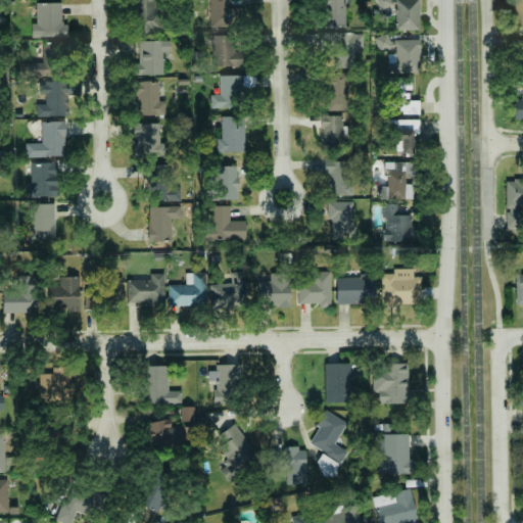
[(161,33),(159,0),(136,0),(137,34),(161,33)]
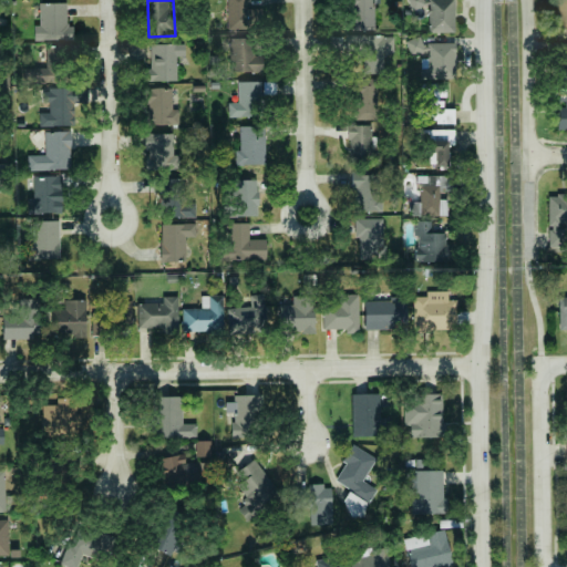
[(246,0),(227,0),(227,30),(261,29),(261,8),(247,9),(246,0)]
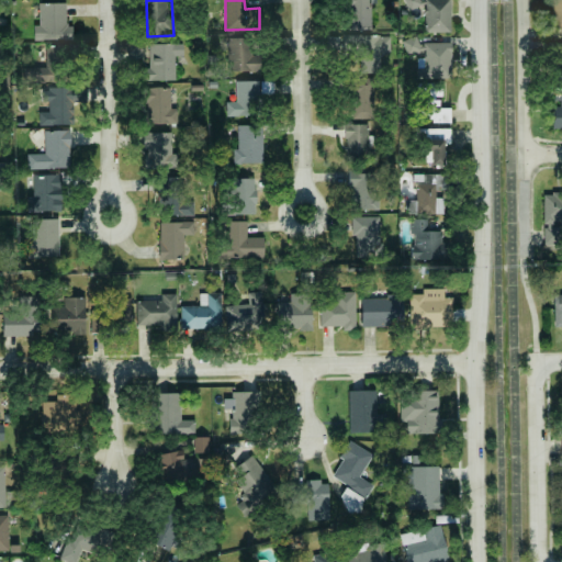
[(345,0),(345,30),(370,30),(371,2),(377,2),(375,0),(345,0)]
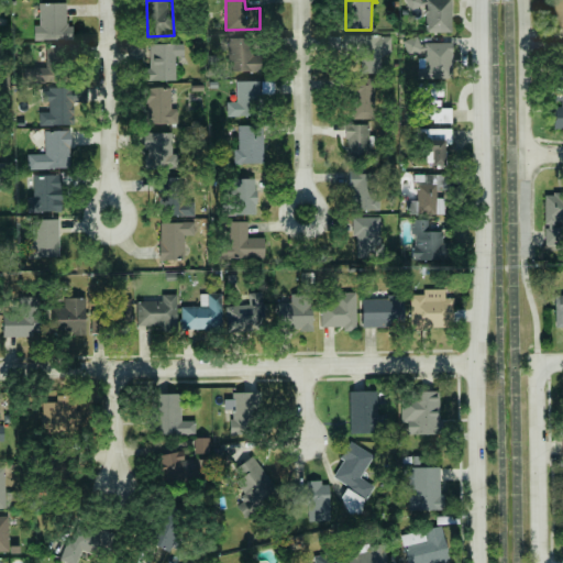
[(450,0),(406,0),(406,8),(424,8),(426,33),(451,32),(450,0)]
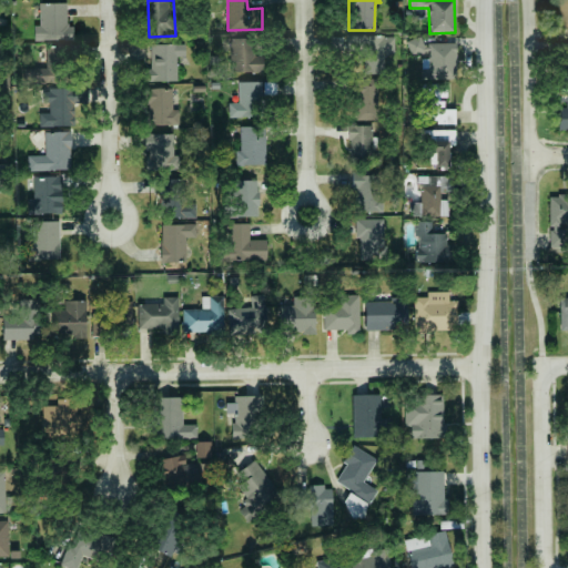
[(67,2),(39,3),(39,26),(33,26),(33,40),(73,40),(73,24),(67,26),(67,2)]
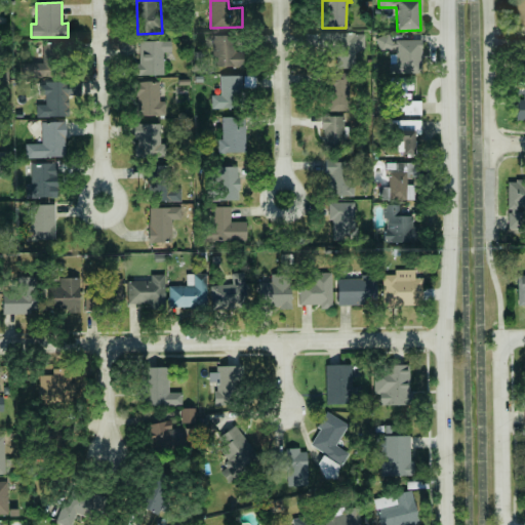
[(332,68),(355,68),(355,49),(364,49),(365,33),(320,33),(320,52),(333,52),(332,68)]
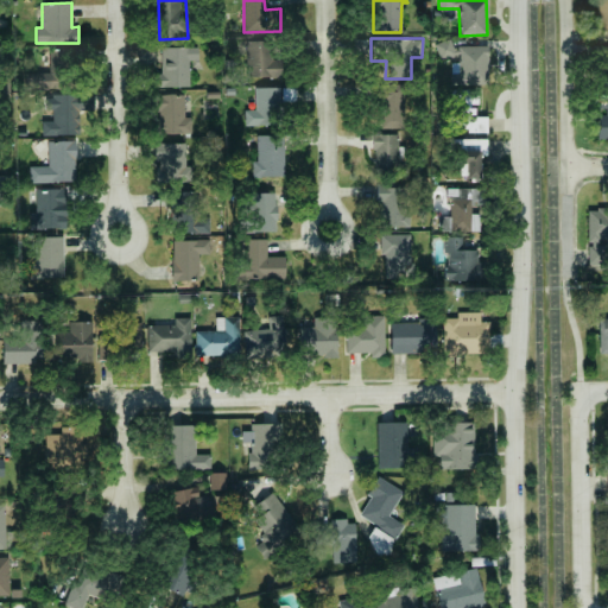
[(278,77),(278,40),(246,40),(247,78),(278,77)]
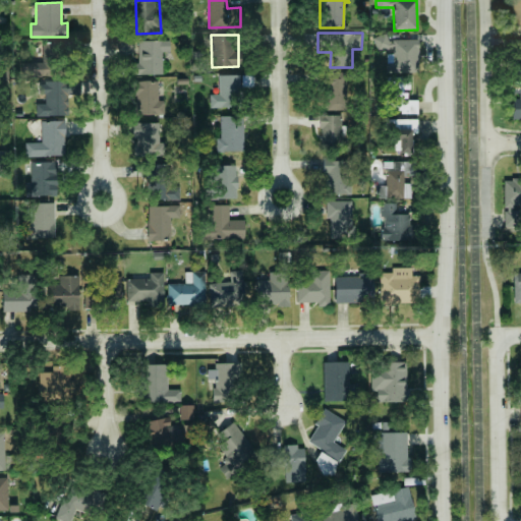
[(387,72),(418,71),(418,39),(387,40),(386,36),(374,36),(374,51),(387,51),(387,72)]
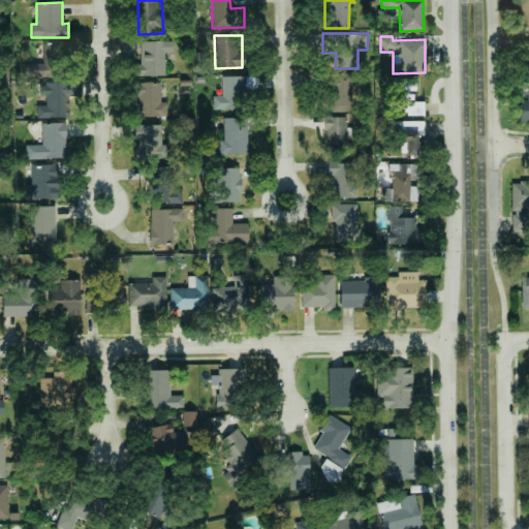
[(172,41),(139,41),(141,64),(133,64),(134,75),(165,74),(164,53),(172,53),(172,41)]
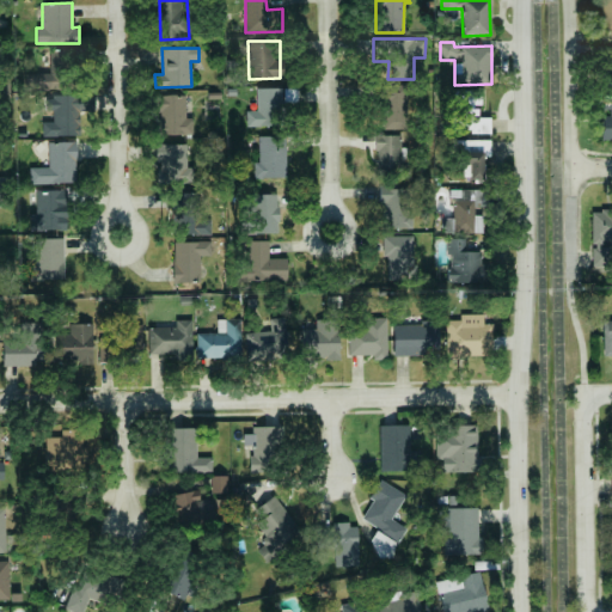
[(25,87),(74,89),(75,50),(49,50),(49,74),(26,73),(25,87)]
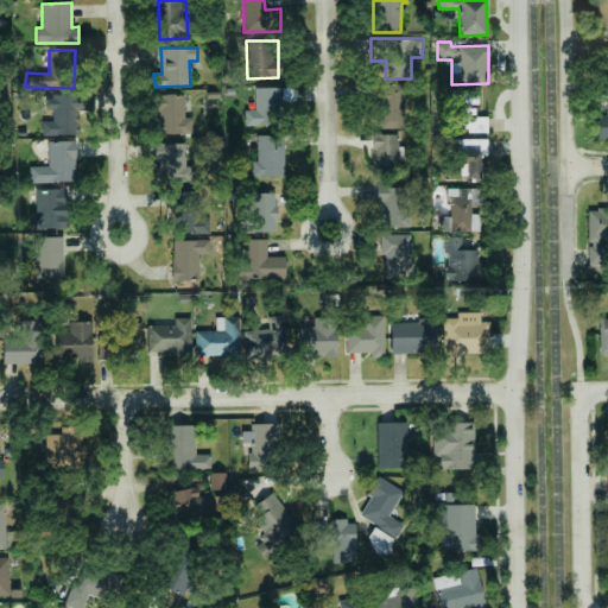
[(280,87),(254,88),(255,109),(244,109),(245,126),(280,125),(280,87)]
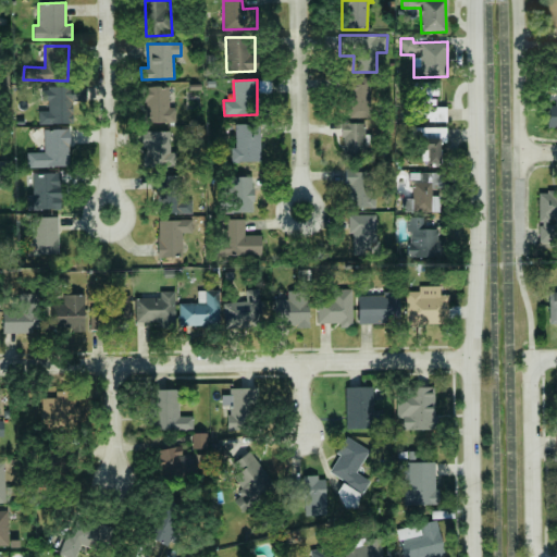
[(347,118),(370,118),(369,81),(346,81),(347,118)]
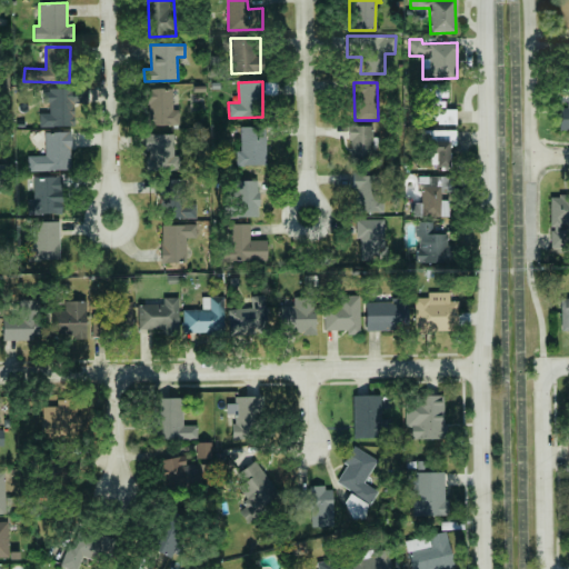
[(455,125),(456,109),(443,109),(443,98),(447,98),(447,88),(419,87),(418,120),(438,121),(438,123),(455,125)]
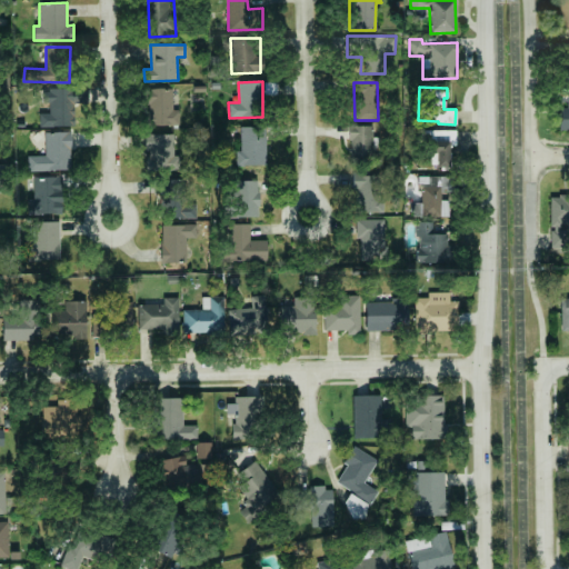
[(75,126),(73,103),(88,102),(87,88),(42,88),(42,102),(48,102),(49,112),(39,112),(39,127),(75,126)]
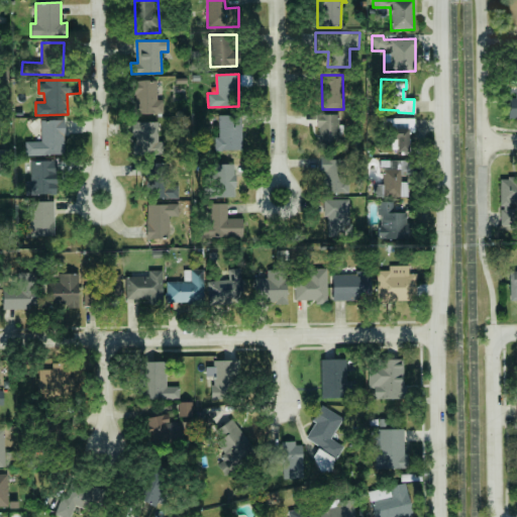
[(507,118),(516,117),(516,80),(513,81),(513,98),(507,98),(507,118)]
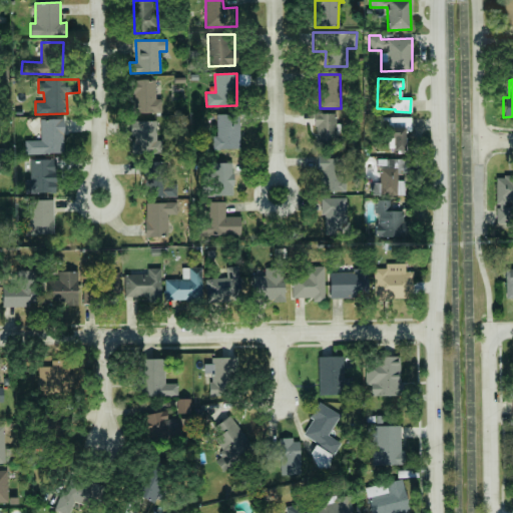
[(161,113),(160,98),(155,99),(154,80),(131,80),(132,114),(161,113)]
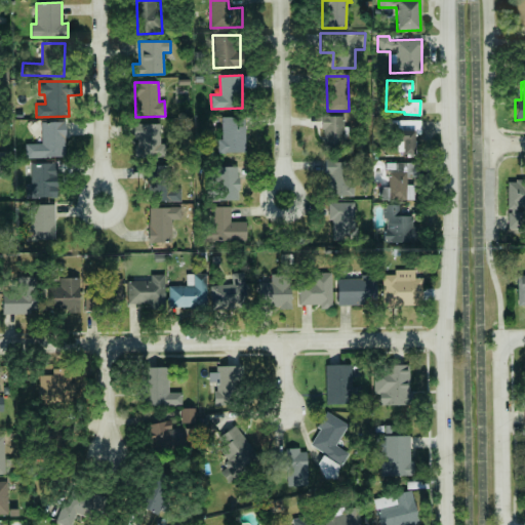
[(342,116),(322,116),(322,150),(344,149),(342,116)]
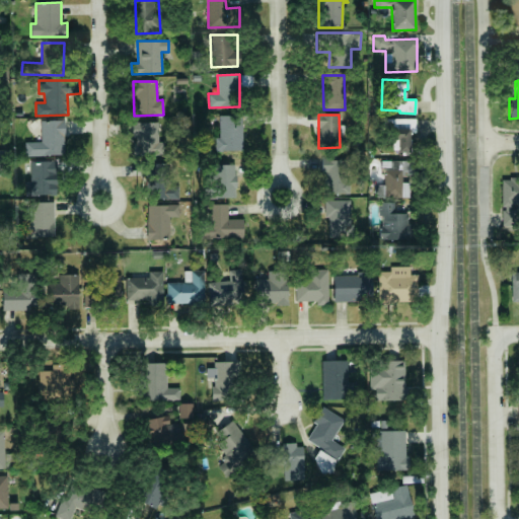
[(242,116),(217,116),(218,151),(243,150),(242,116)]
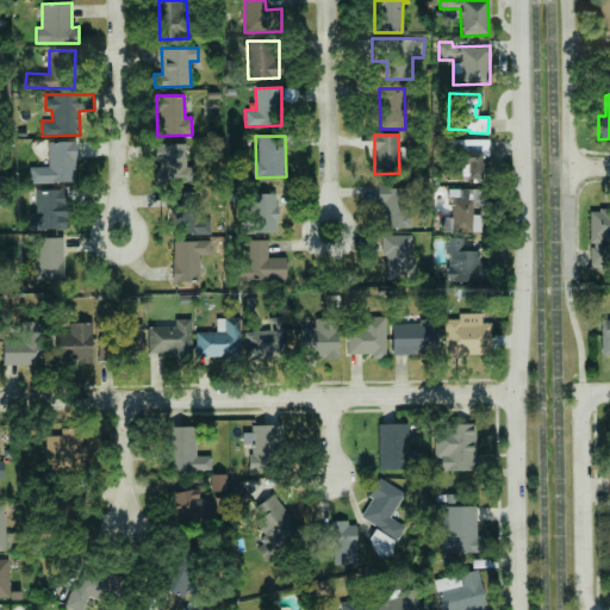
[(487,139),(454,139),(454,155),(460,155),(460,178),(483,178),(481,157),(487,157),(487,139)]
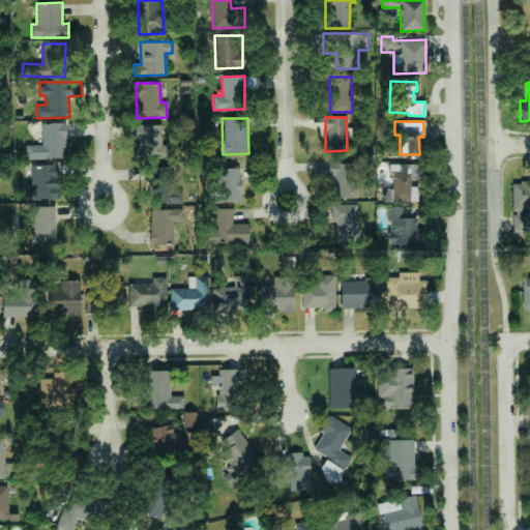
[(65,123),(41,123),(41,145),(25,145),(26,158),(65,158),(65,123)]
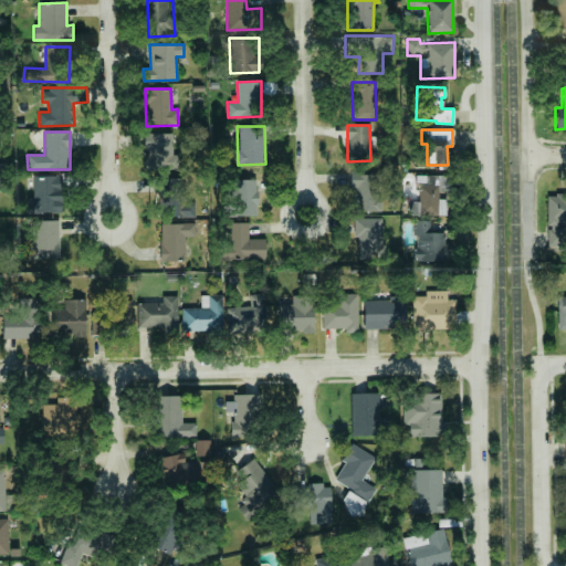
[(173,133),(145,134),(145,169),(177,169),(177,155),(173,155),(173,133)]
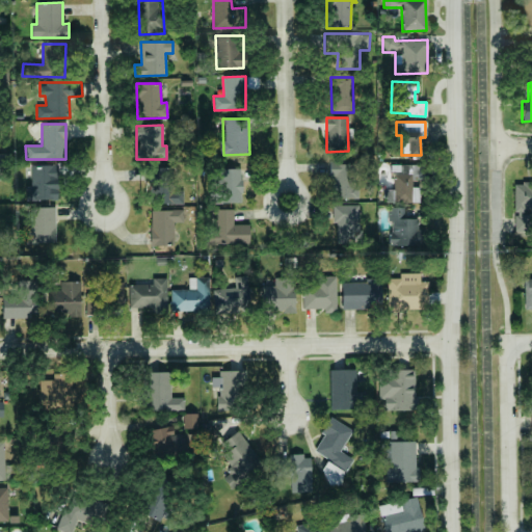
[(356,198),(356,163),(330,164),(331,198),(356,198)]
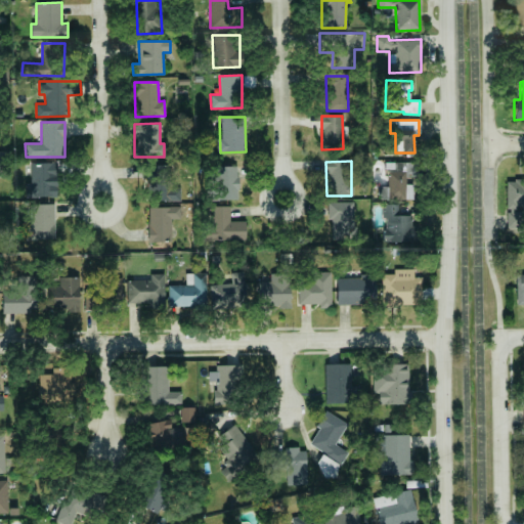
[(416,163),(384,162),(384,176),(387,176),(387,186),(378,186),(378,199),(411,200),(411,180),(416,180),(416,163)]
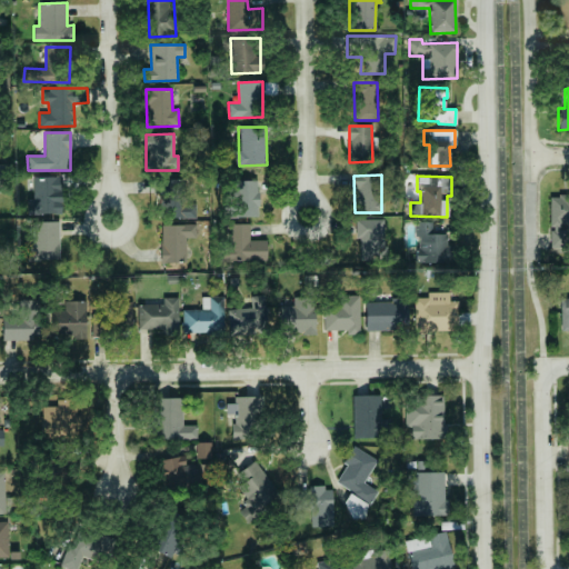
[(33,178),(33,200),(29,200),(29,213),(61,213),(60,177),(33,178)]
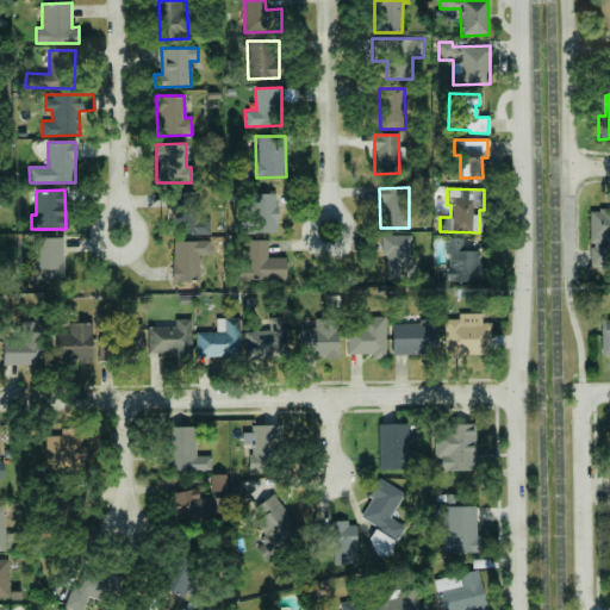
[(209,219),(197,219),(198,193),(172,192),(170,234),(209,234),(209,219)]
